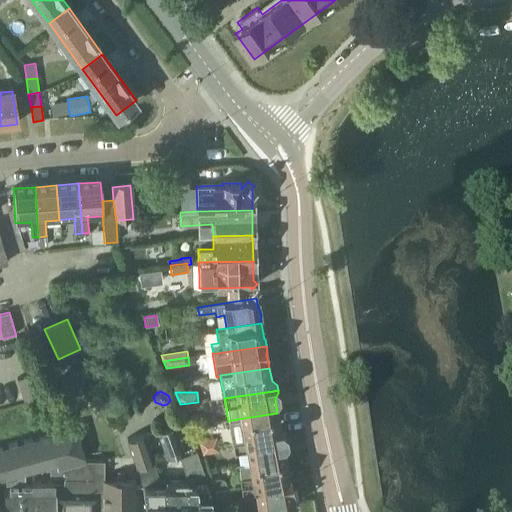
[(181,404),(180,404),(182,411),(199,408),(198,402),(181,404)]
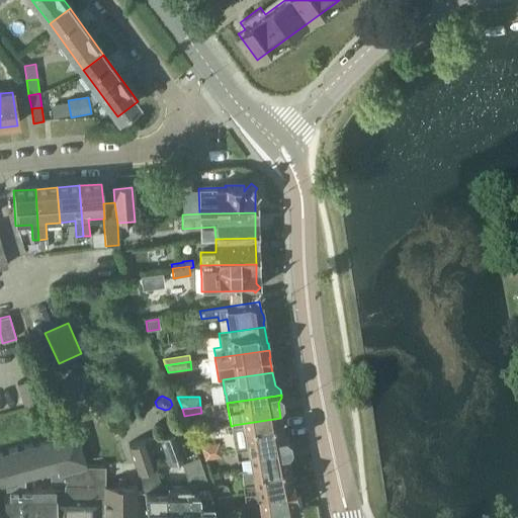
[(234,425),(232,426),(235,448),(284,440),(289,440),(288,435),(283,431),(280,418),(234,425)]
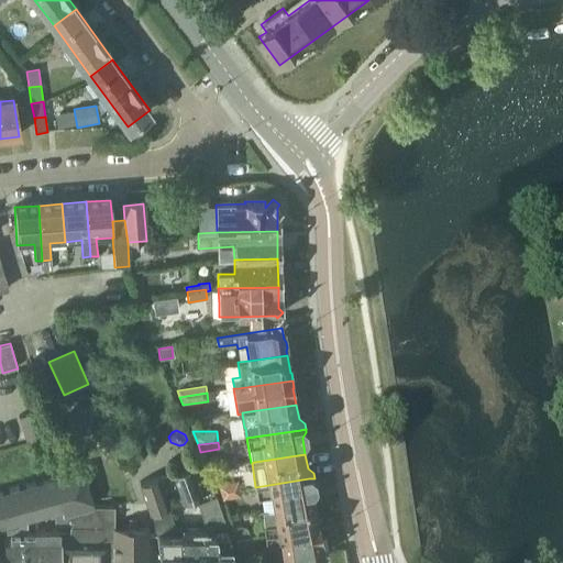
[(183,503),(202,497),(191,465),(172,473),(183,503)]
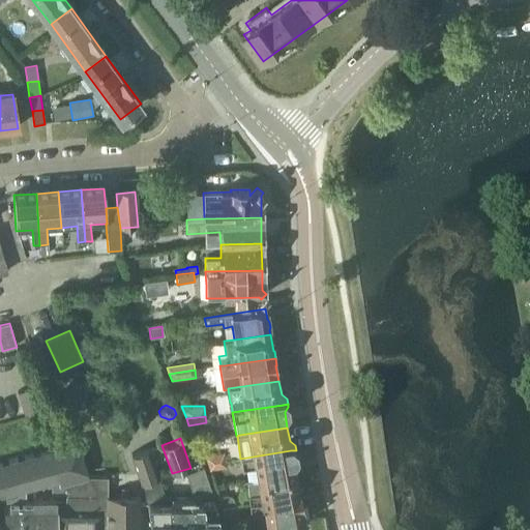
[(79,442),(0,463),(0,496),(3,495),(25,489),(50,482),(51,490),(63,490),(62,486),(82,479),(89,477),(79,442)]
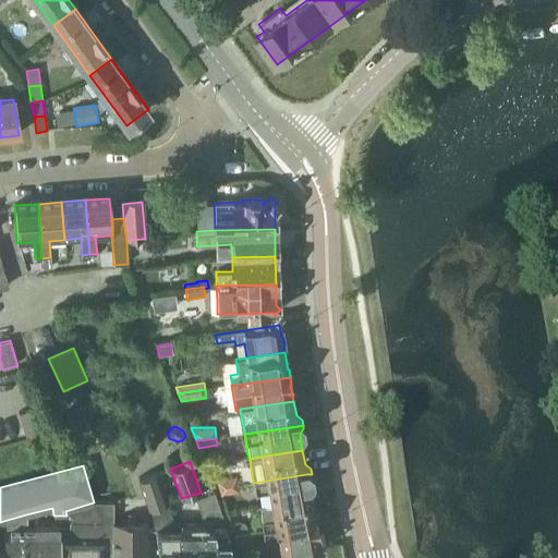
[(176,522),(173,522),(167,504),(168,504),(158,473),(137,480),(147,510),(148,510),(155,531),(154,531),(157,557),(182,557),(179,531),(176,522)]
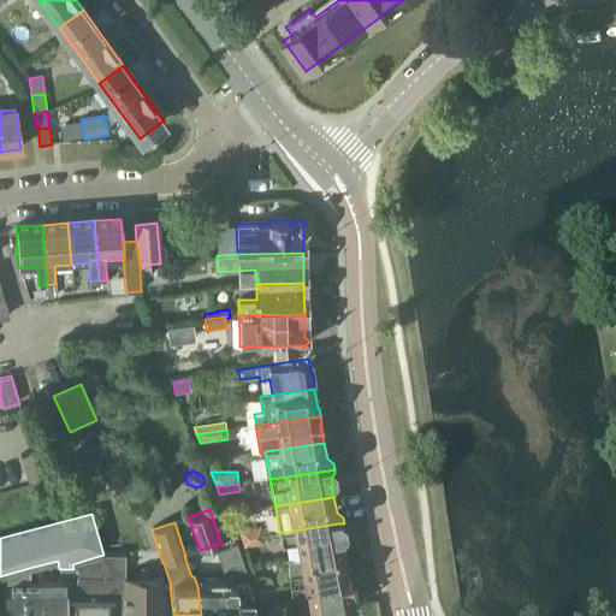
[(338,523),(279,533),(280,544),(284,544),(286,560),(344,551),(341,533),(345,527),(344,523),(338,523)]
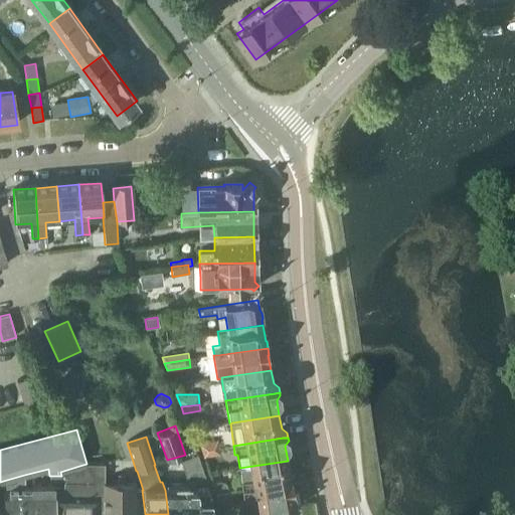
[(218,448),(218,443),(216,442),(200,444),(199,445),(201,450),(218,448)]
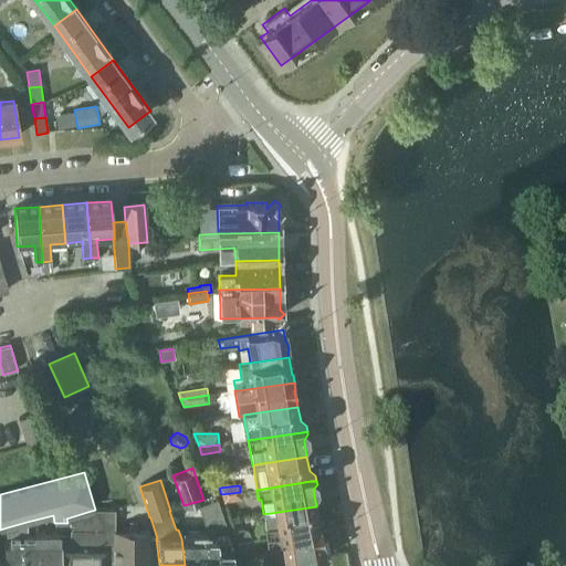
[(240,501),(241,500),(240,492),(221,494),(223,502),(226,503),(240,501)]
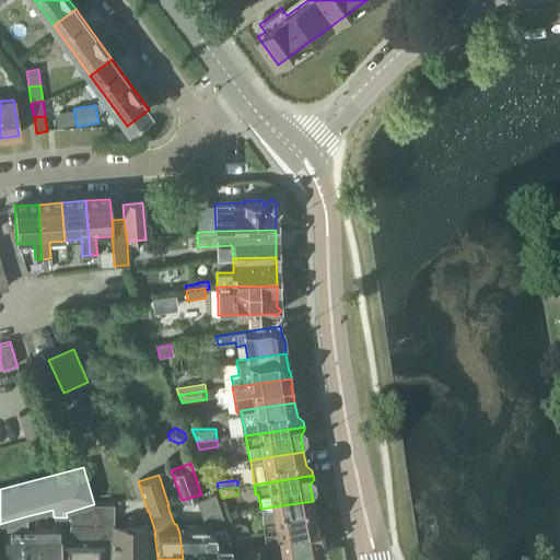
[(231,559),(229,533),(213,533),(212,523),(223,518),(214,494),(197,502),(202,524),(205,533),(202,533),(207,559),(231,559)]
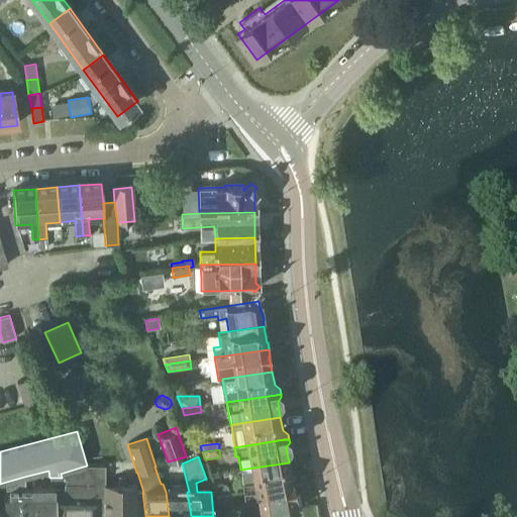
[(242,492),(294,485),(292,476),(291,477),(289,462),(240,470),(238,470),(241,491),(242,491),(242,492)]
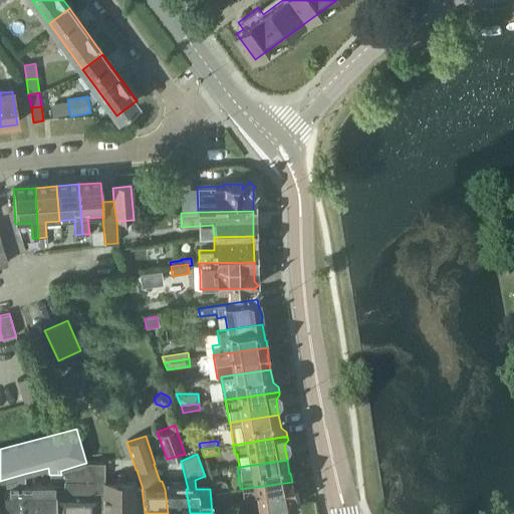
[(86,463),(79,465),(60,471),(61,475),(61,479),(62,484),(53,485),(53,513),(101,513),(101,501),(86,463)]
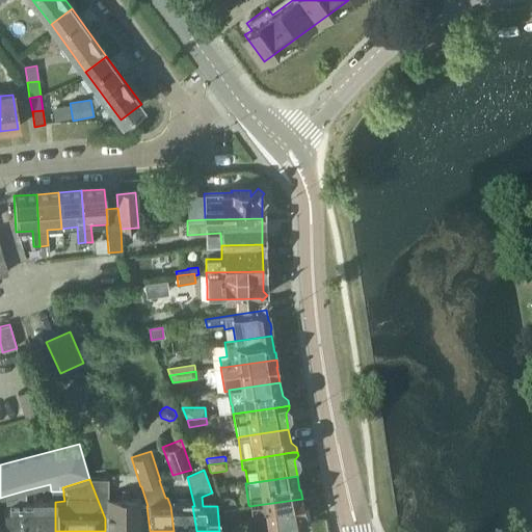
[(139,531),(140,499),(108,498),(108,479),(89,479),(105,519),(105,531),(139,531)]
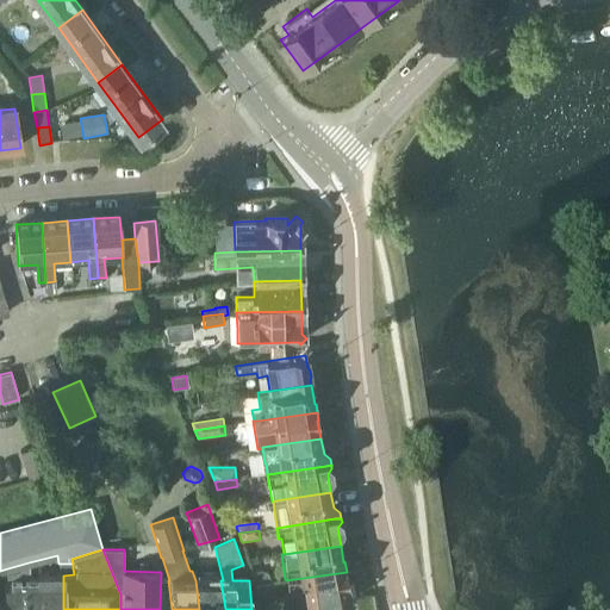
[(29,578),(29,567),(29,562),(4,570),(5,579),(5,609),(37,609),(37,591),(27,591),(27,578),(29,578)]
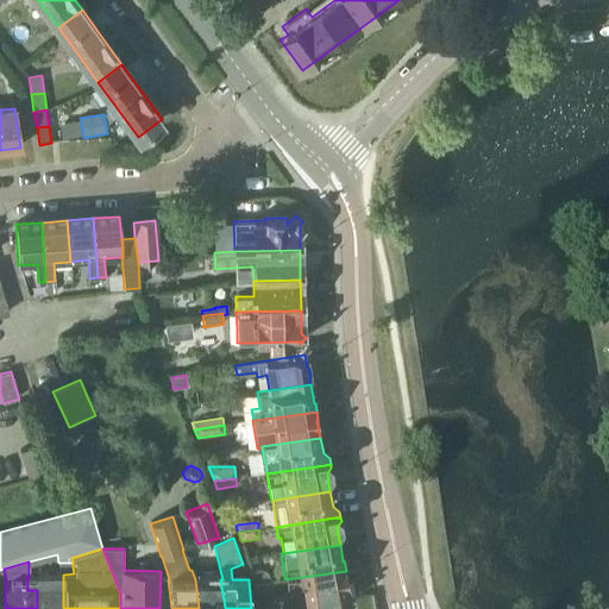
[(73,567),(73,563),(58,563),(60,573),(37,573),(37,577),(29,577),(27,577),(27,590),(37,590),(37,608),(63,608),(63,575),(74,573),(73,567)]
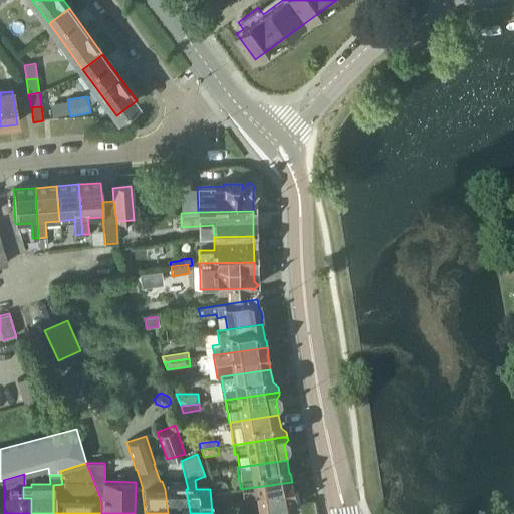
[(188,489),(186,481),(162,481),(165,489),(168,513),(190,513),(186,489),(188,489)]
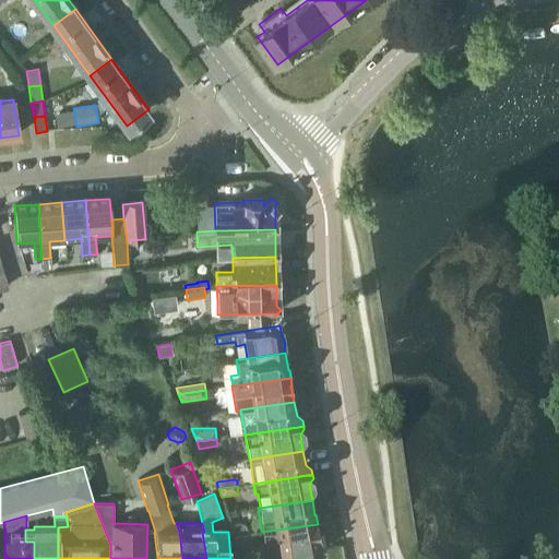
[(321,549),(318,531),(319,531),(318,524),(262,532),(264,544),(269,543),(271,557),(280,556),(292,554),(292,558),(311,558),(310,551),(321,549)]
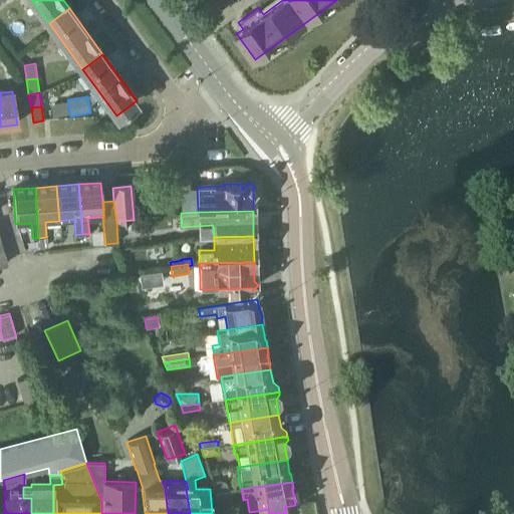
[(218,513),(234,513),(231,491),(215,493),(218,513)]
